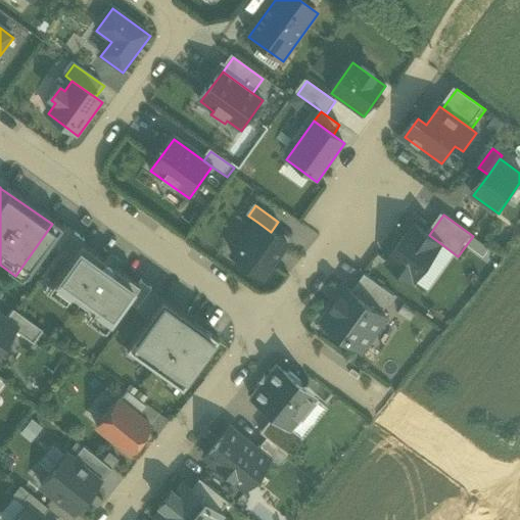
[(271,232),(258,223),(233,257),(264,279),(289,244),(271,232)]
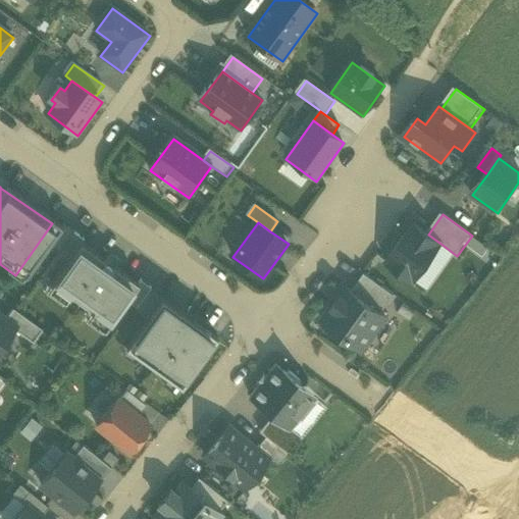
[(416,224),(387,263),(416,283),(444,246),(428,235),(416,224)]
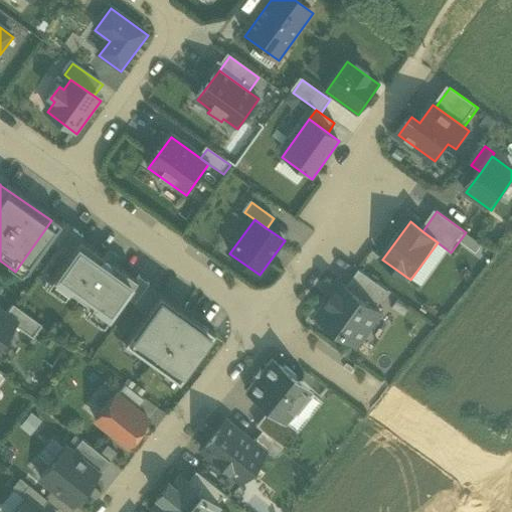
[(135,278),(74,235),(40,285),(60,299),(67,290),(89,305),(80,315),(100,328),(135,278)]
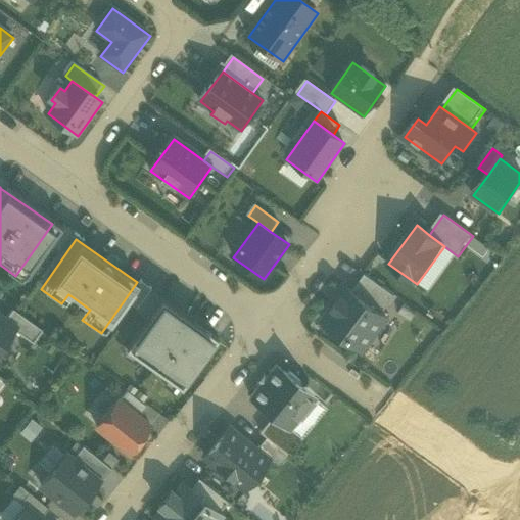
[(458,256),(444,246),(417,284),(430,294),(458,256)]
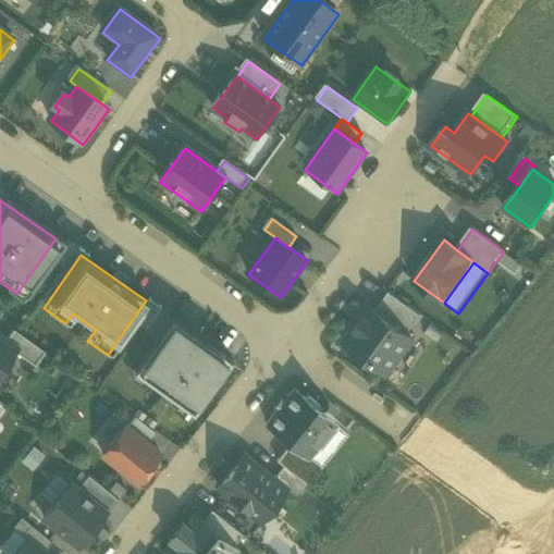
[(391,294),(377,314),(408,335),(422,317),(391,294)]
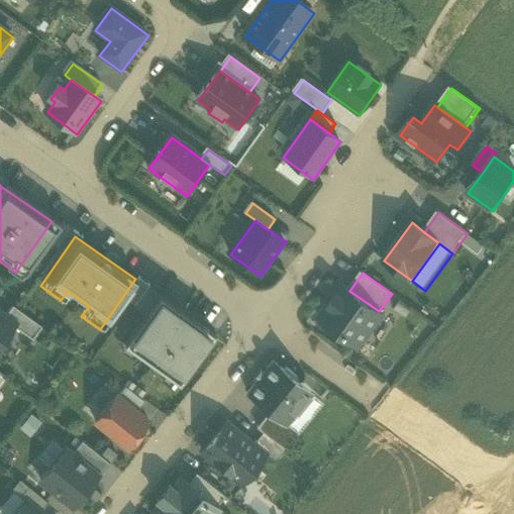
[(349,291),(344,287),(321,320),(361,348),(385,315),(379,311),(349,291)]
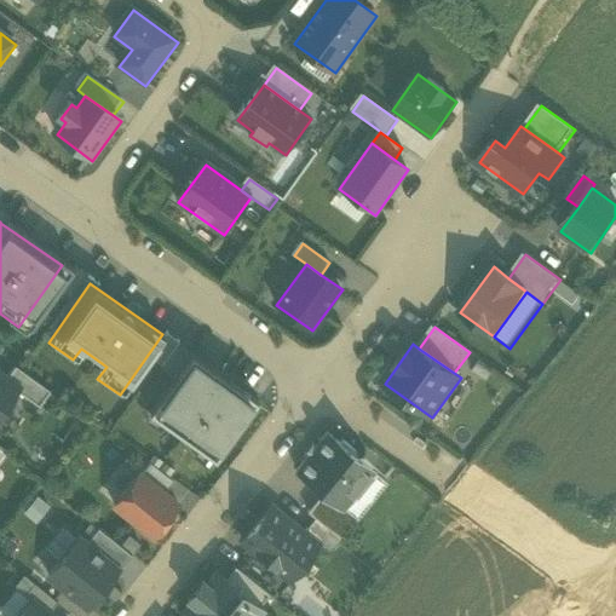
[(254,398),(186,351),(144,410),(212,458),(254,398)]
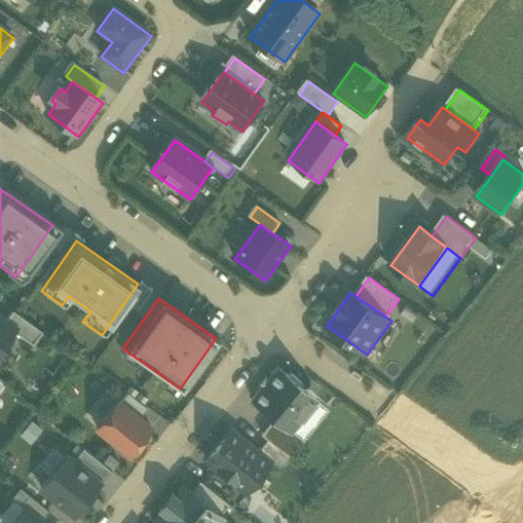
[(16,328),(13,332),(34,346),(44,332),(11,309),(5,319),(16,328)]
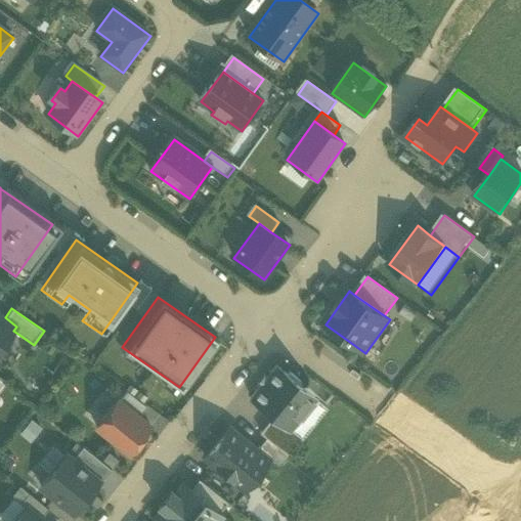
[(5,317),(0,313),(0,347),(13,331),(16,327),(5,317)]
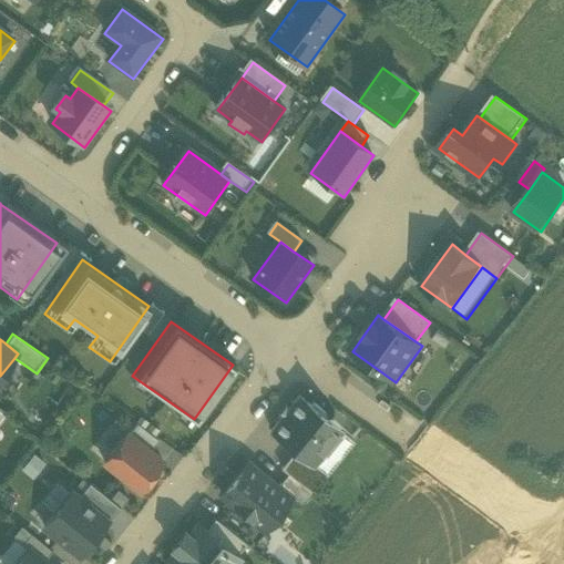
[(344,432),(299,397),(269,436),(293,454),(315,470),(344,432)]
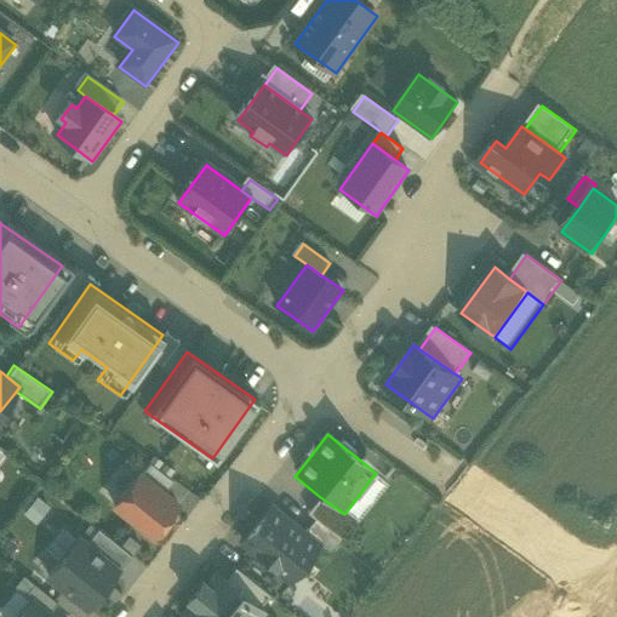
[(144,475),(167,493),(175,485),(152,466),(144,475)]
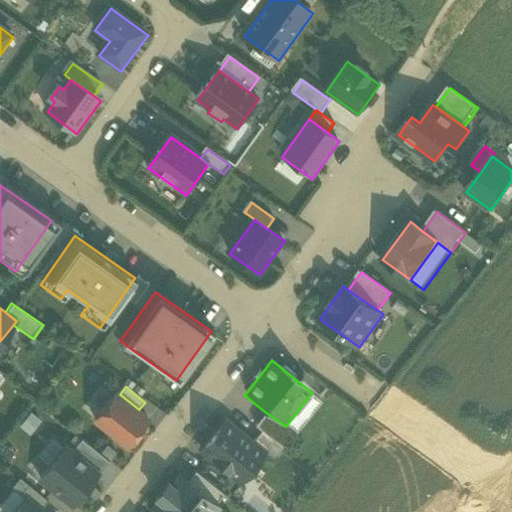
[(120,394),(117,392),(91,423),(124,451),(150,418),(139,409),(120,394)]
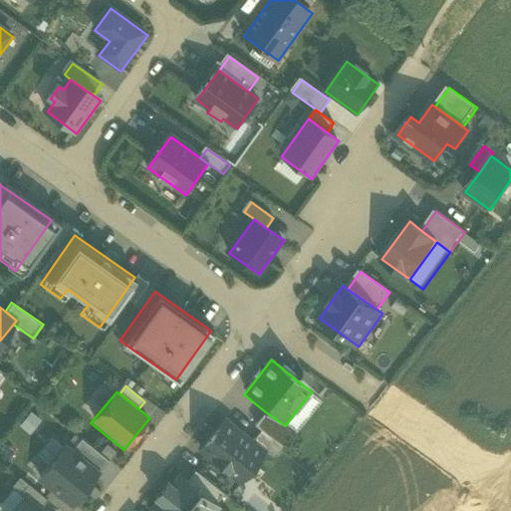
[(285,426),(265,412),(254,427),(260,431),(283,449),(295,433),(285,426)]
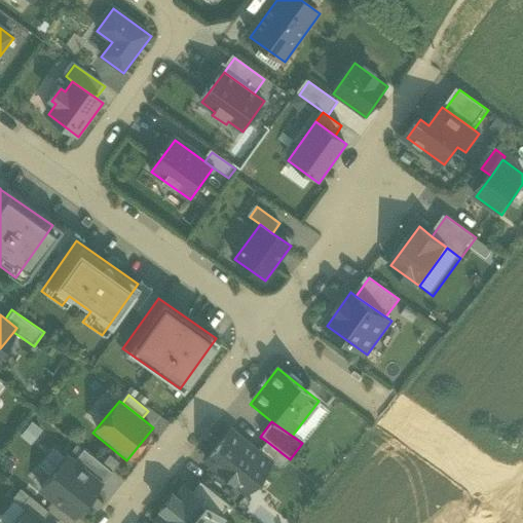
[(230,428),(203,461),(245,496),(272,463),(258,452),(230,428)]
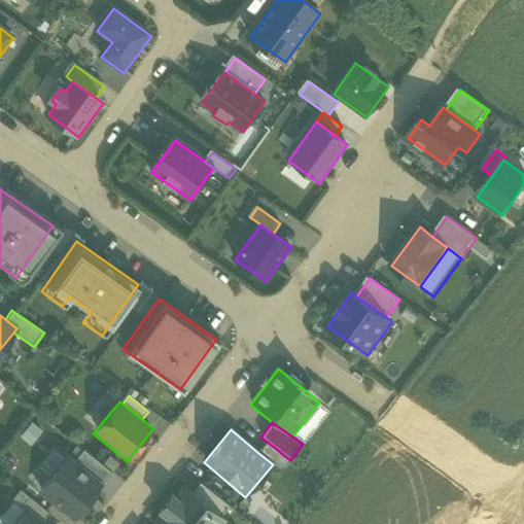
[(267,442),(258,453),(273,464),(282,472),(290,460),(267,442)]
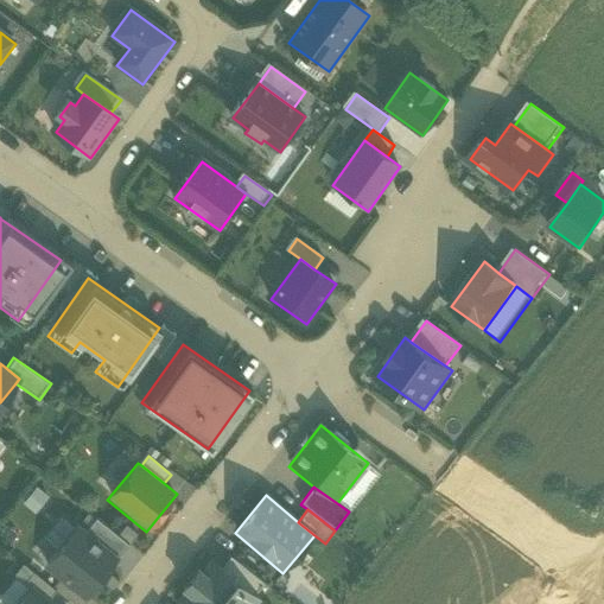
[(86,598),(118,559),(76,526),(44,566),(86,598)]
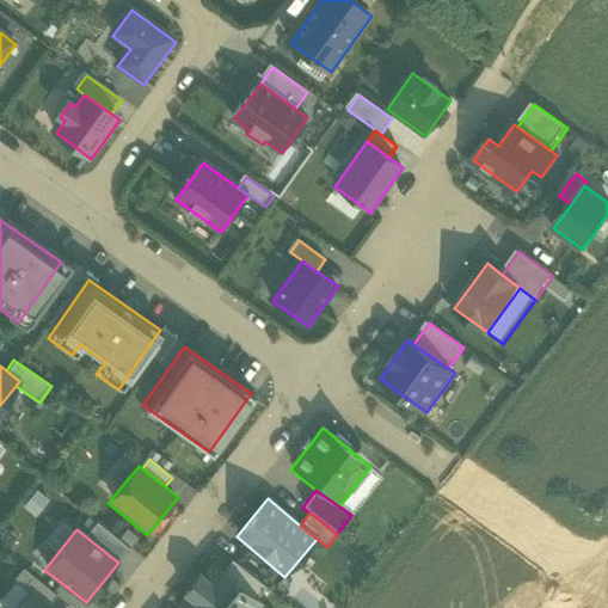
[(232,560),(220,576),(253,603),(266,589),(232,560)]
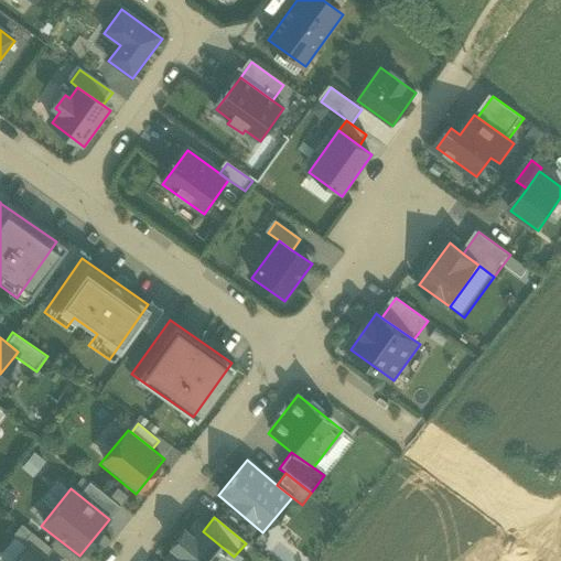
[(203,531),(194,524),(163,560),(238,560),(234,557),(203,531)]
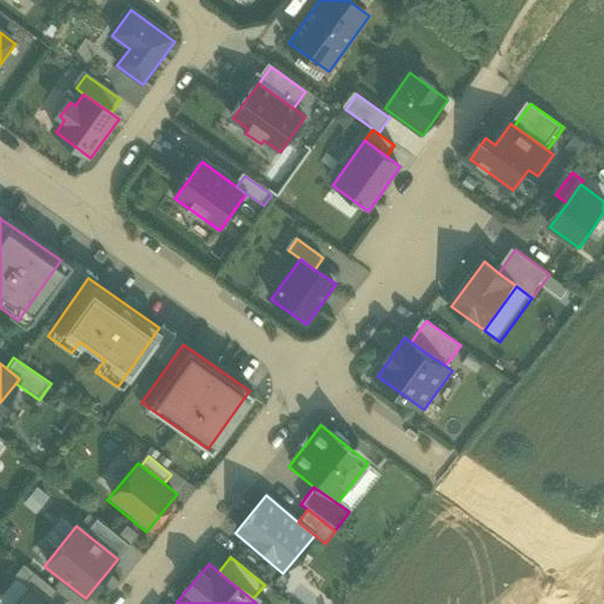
[(25,565),(17,576),(32,587),(51,602),(59,592),(25,565)]
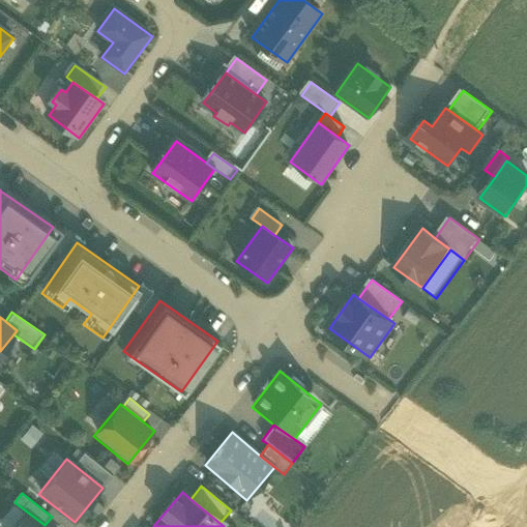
[(47,526),(45,525),(28,513),(16,526),(47,526)]
